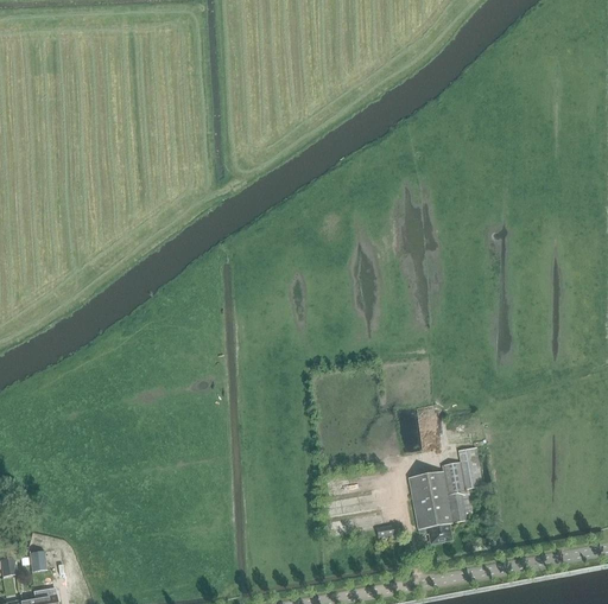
[(491,426),(473,427),(474,442),(491,440),(491,426)]
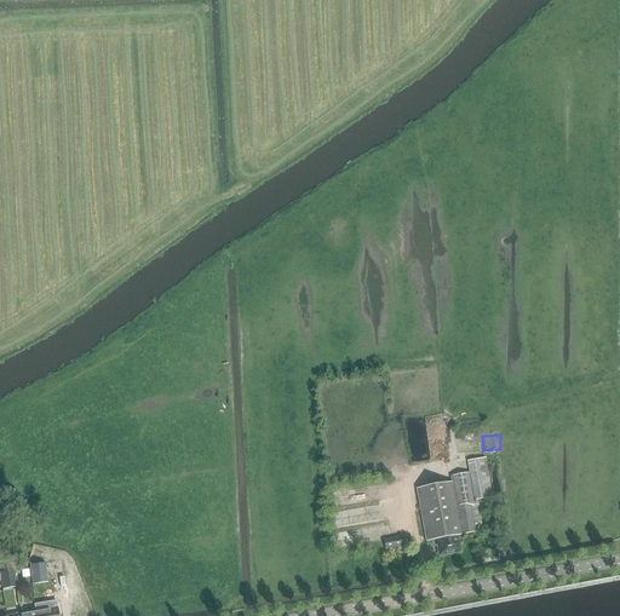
[(415,485),(425,533),(425,539),(426,539),(428,542),(435,541),(435,543),(437,543),(438,553),(459,550),(457,534),(476,530),(474,522),(481,520),(476,498),(492,496),(484,455),(468,459),(469,470),(449,473),(451,479),(415,485)]
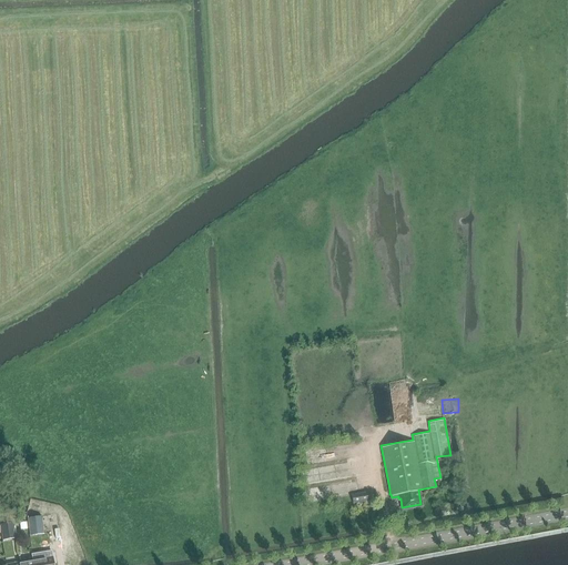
[(368,488),(351,492),(352,501),(371,497),(368,488)]
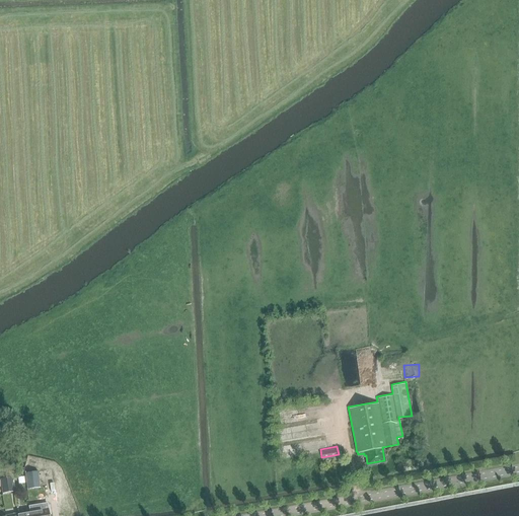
[(40,486),(38,468),(24,470),(26,487),(40,486)]
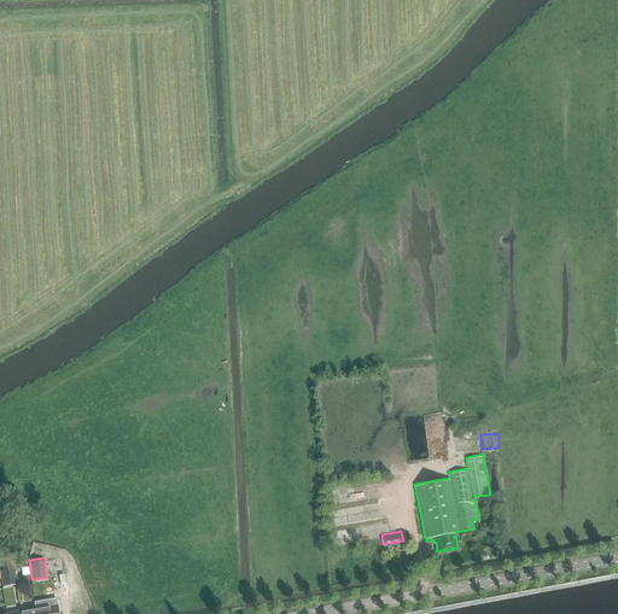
[(50,603),(35,606),(35,613),(58,613),(58,609),(51,610),(50,603)]
